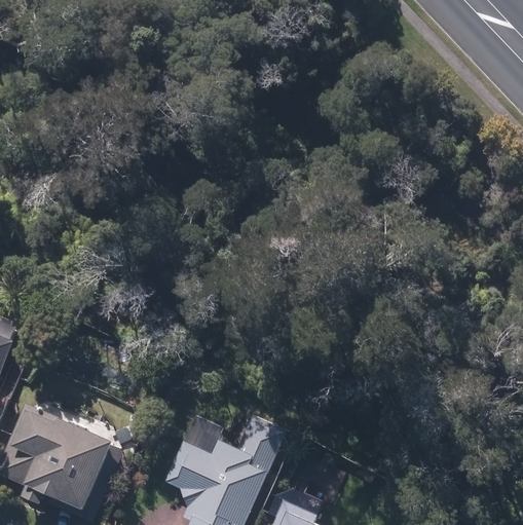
[(0,374),(15,339),(11,338),(15,327),(0,320),(0,374)]
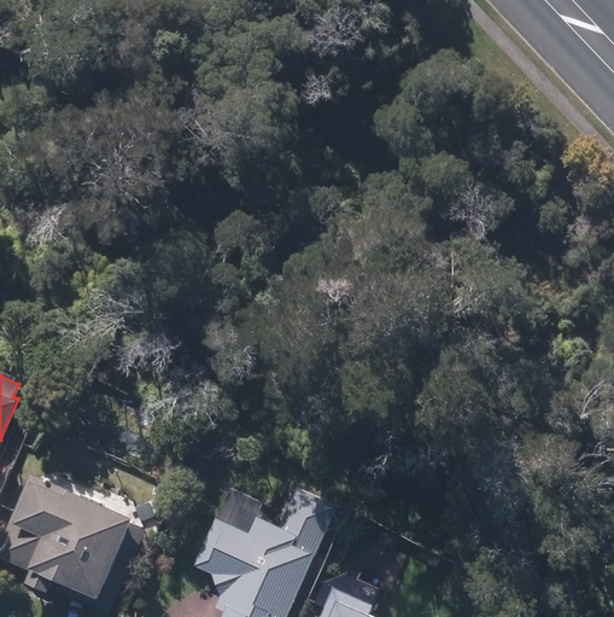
[(50,589),(110,616),(147,533),(139,529),(141,523),(30,473),(0,539),(0,557),(33,572),(28,583),(48,593),(50,589)]
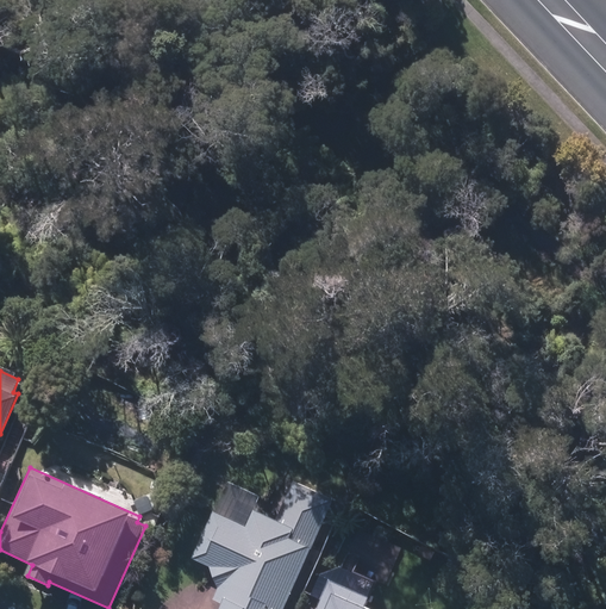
[(251,509),(244,526),(212,510),(189,560),(208,569),(216,589),(211,601),(223,606),(220,608),(282,608),(332,501),(292,482),(274,520),(251,509)]
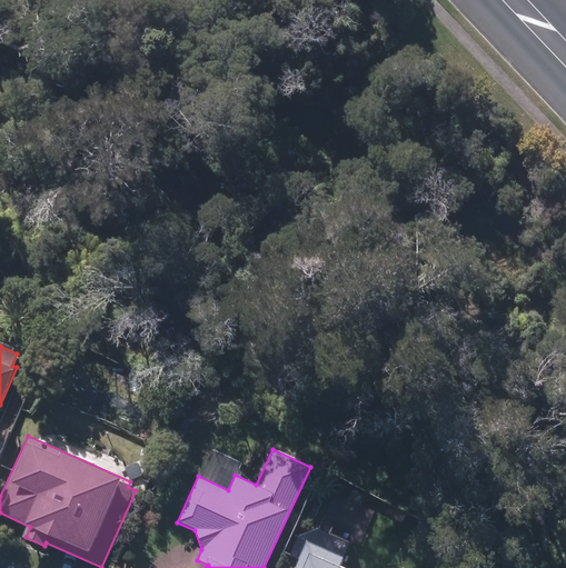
[(128,474),(137,477),(140,468),(131,465),(128,474)]
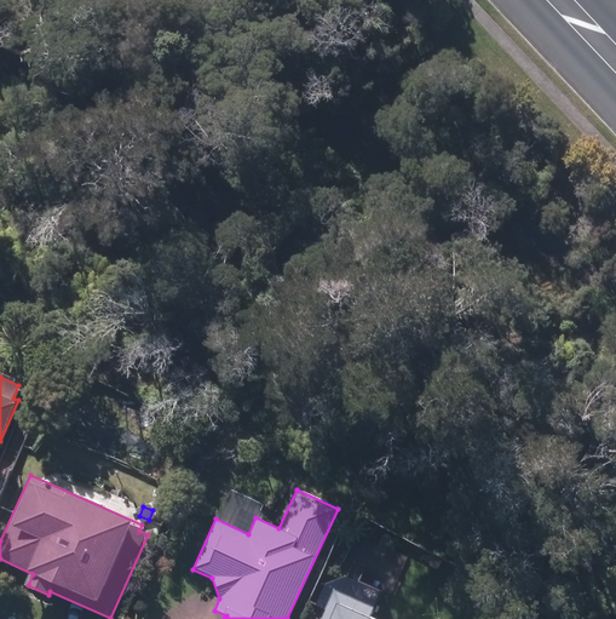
[(380,618),(370,614),(374,608),(334,591),(321,618),(380,618)]
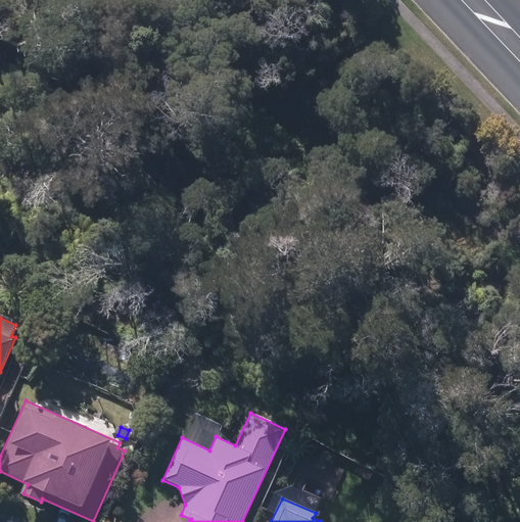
All buildings are outlined.
